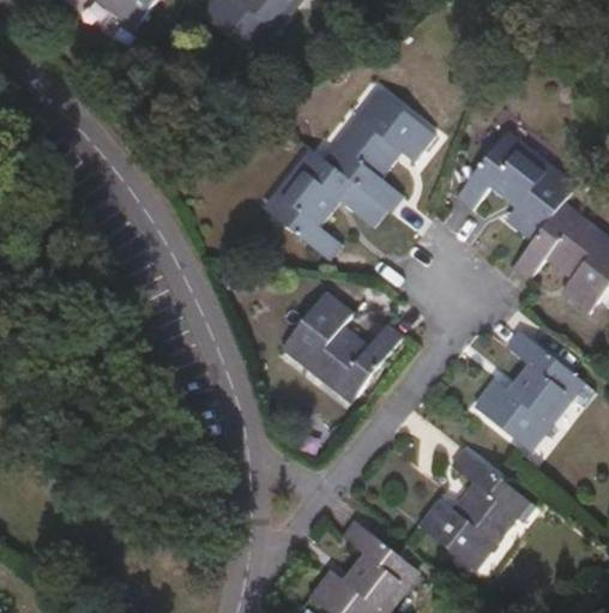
[(96,0),(133,29),(156,0),(96,0)]
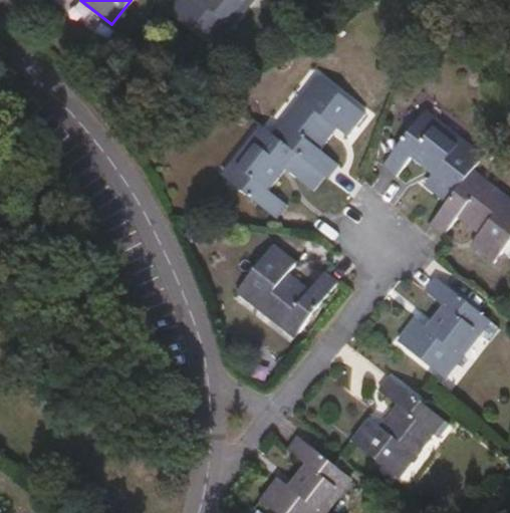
[(174,0),(167,10),(216,48),(252,0),(174,0)]
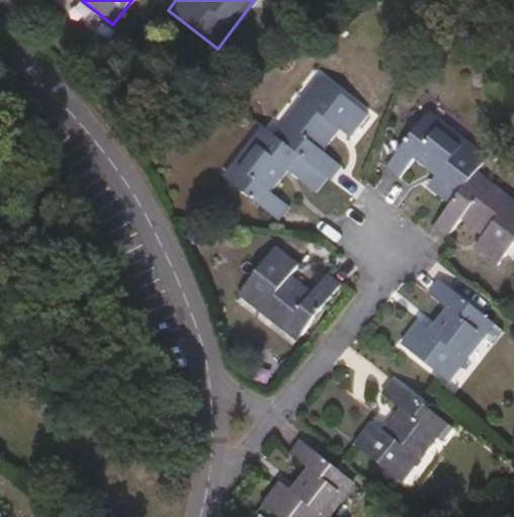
[(328,177),(330,179),(341,164),(323,150),(340,128),(350,136),(367,113),(319,75),(273,134),(326,176),(328,177)]
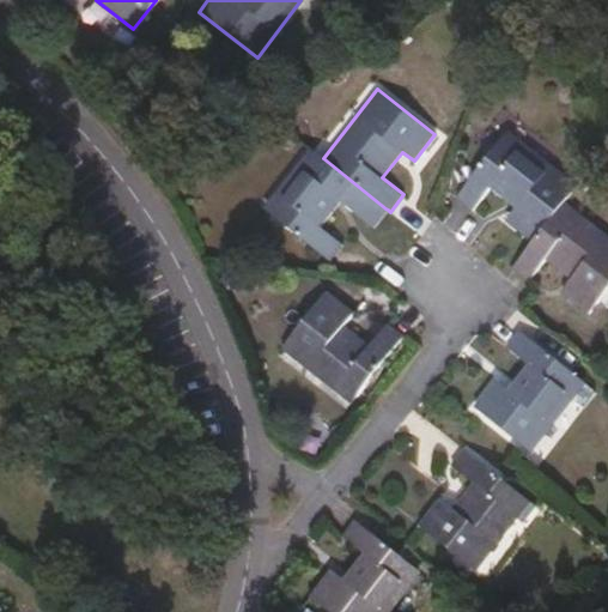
[(564,200),(575,185),(508,131),(454,197),(470,208),(487,187),(512,207),(504,220),(530,241),(564,200)]
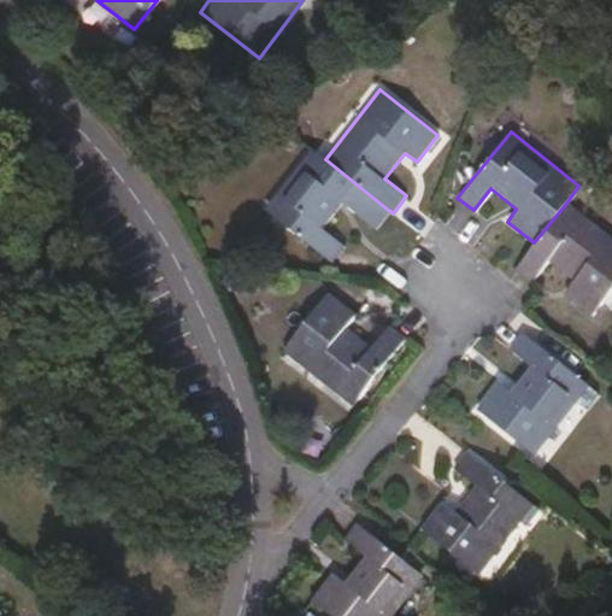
[(325,159),(311,150),(264,209),(330,262),(343,245),(323,228),(343,203),(376,229),(390,211),(388,210),(325,159)]
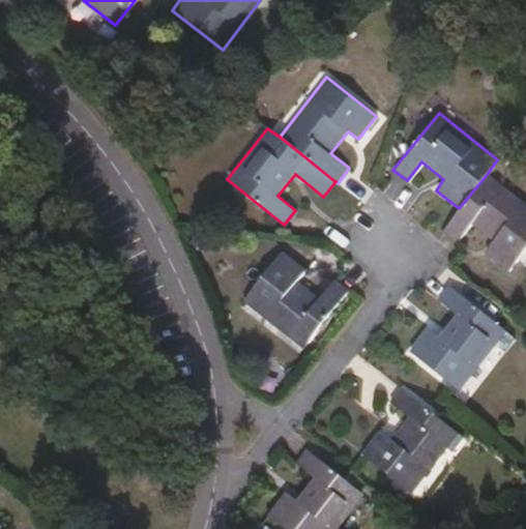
[(525,246),(525,204),(488,173),(459,208),(442,231),(456,242),(471,224),(492,240),(485,251),(508,269),(525,246)]
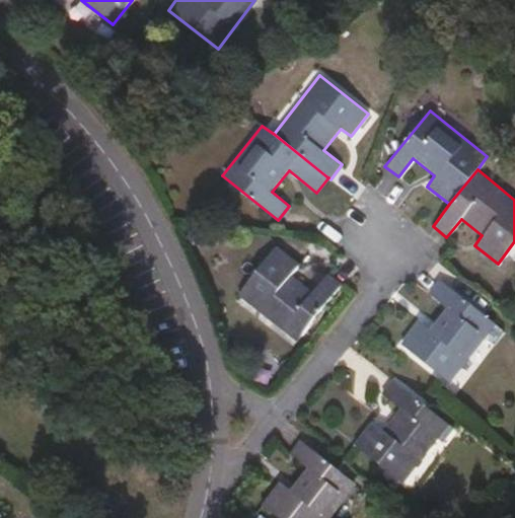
[(297,264),(276,246),(238,294),(296,340),(340,285),(325,274),(311,292),(290,274),(297,264)]
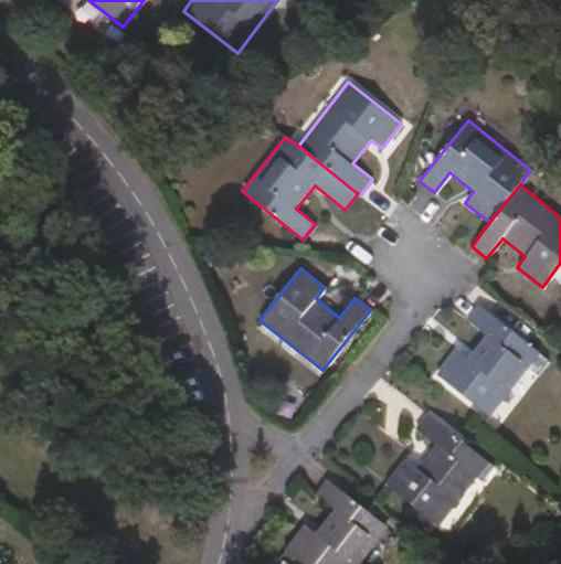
[(436,373),(489,415),(539,351),(479,304),(466,318),(486,333),(467,358),(456,350),(436,373)]
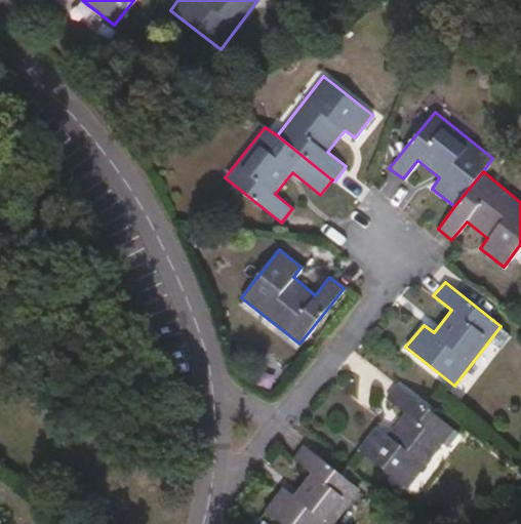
[(387,434),(376,426),(357,449),(406,487),(453,429),(397,384),(386,397),(403,412),(387,434)]
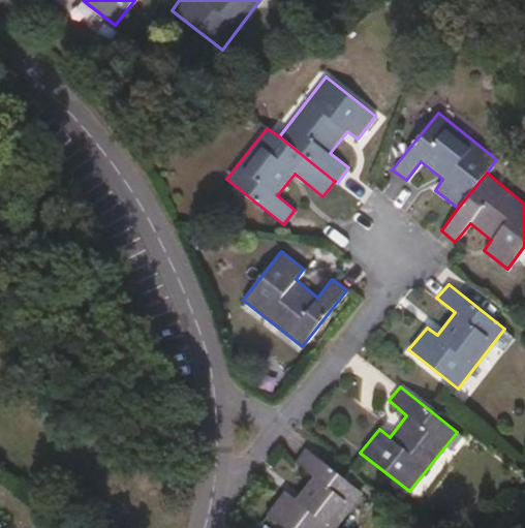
[(265,513),(284,527),(334,527),(363,493),(305,448),(294,462),(312,476),(296,498),(284,490),(265,513)]
